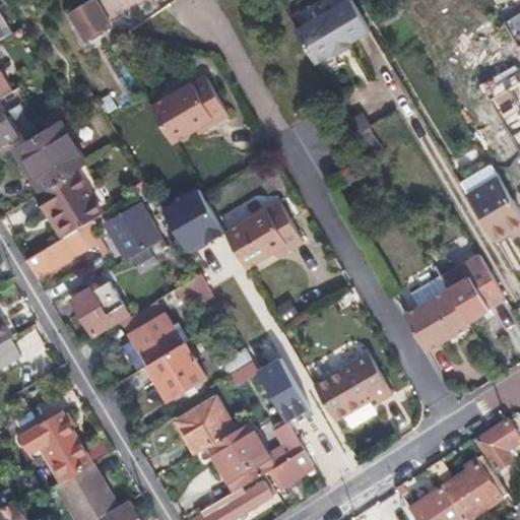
[(90,0),(68,13),(85,42),(112,26),(95,0),(90,0)]
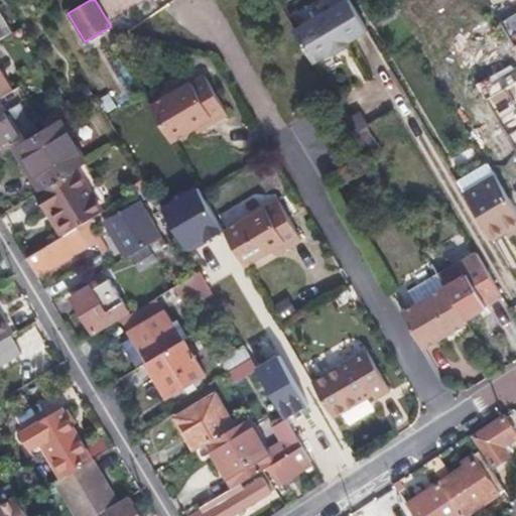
[(351,0),(348,0),(296,31),(315,61),(334,50),(335,53),(353,42),(351,40),(369,29),(351,0)]
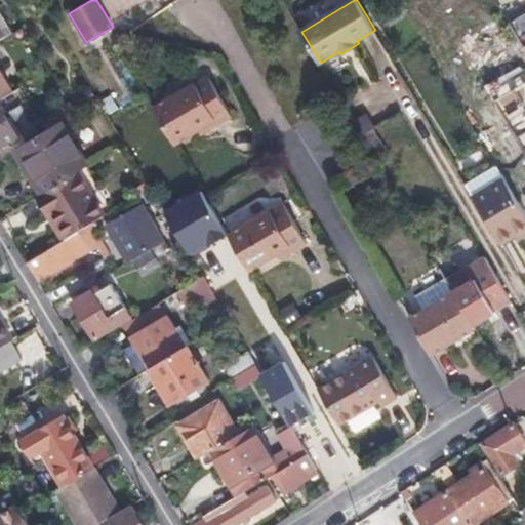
[(10,5),(1,10),(13,32),(23,27),(10,5)]
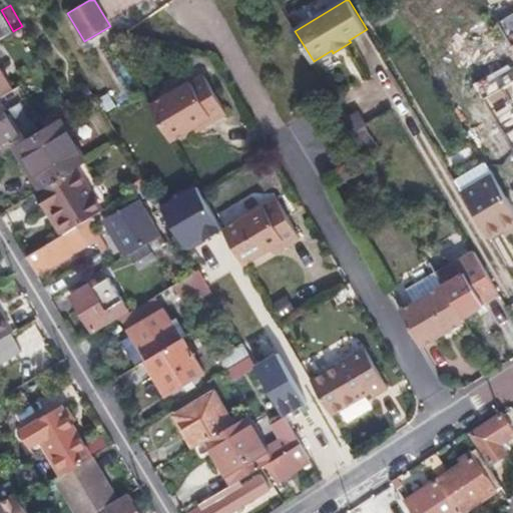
[(0,39),(13,31),(1,10),(0,8),(0,39)]
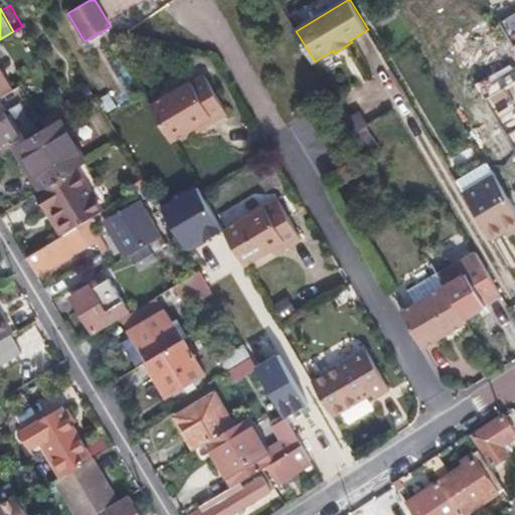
[(514,41),(514,28),(508,16),(499,21),(513,43),(514,41)]
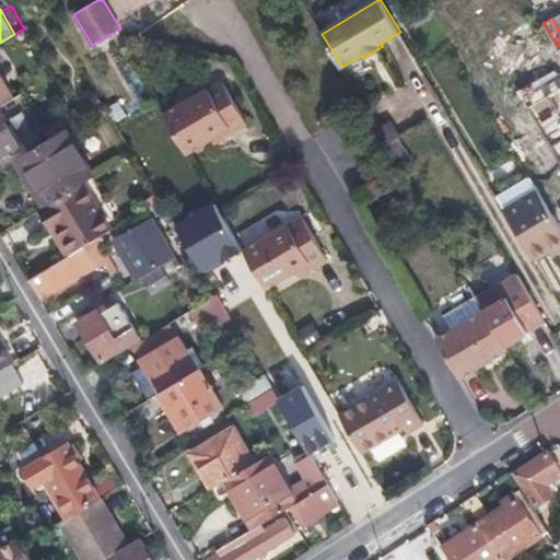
[(559,74),(557,70),(518,92),(559,161),(559,74)]
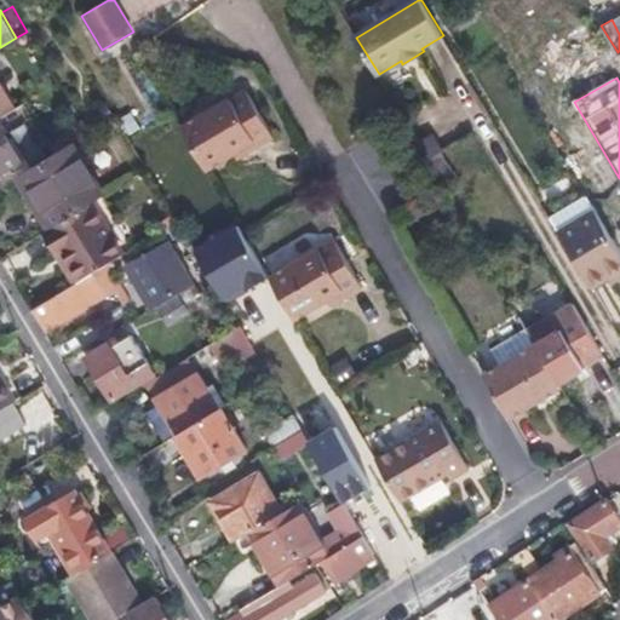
[(0,114),(15,105),(0,80),(0,114)]
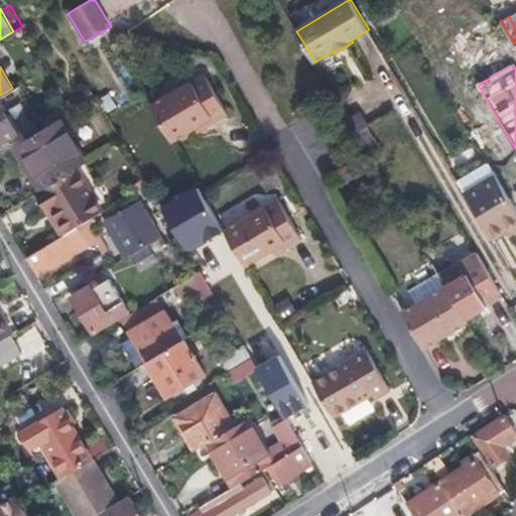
[(229,114),(205,75),(152,106),(172,142),(197,128),(213,119),(215,123),(229,114)]
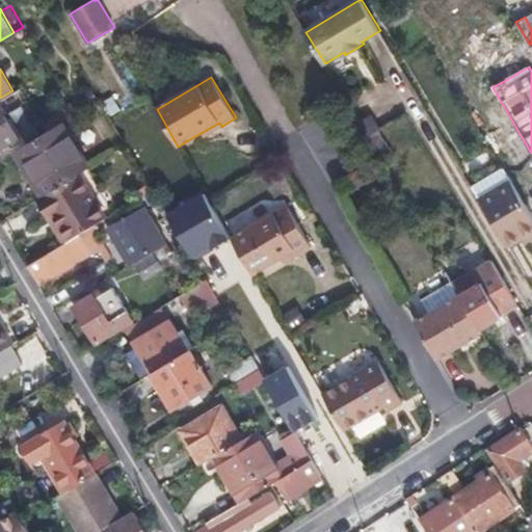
[(15,92),(0,102),(0,106),(8,121),(25,109),(15,92)]
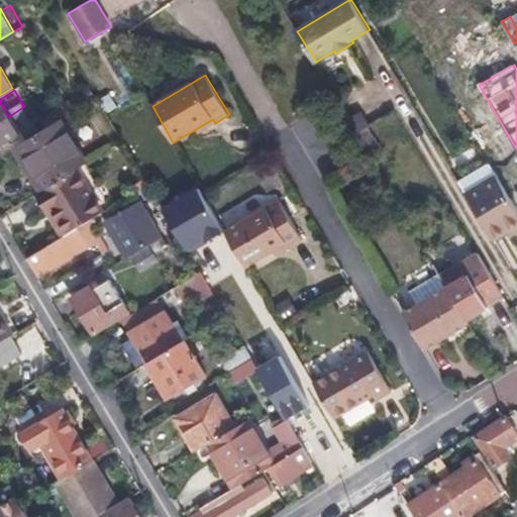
[(350,114),(358,129),(391,112),(383,97),(350,114)]
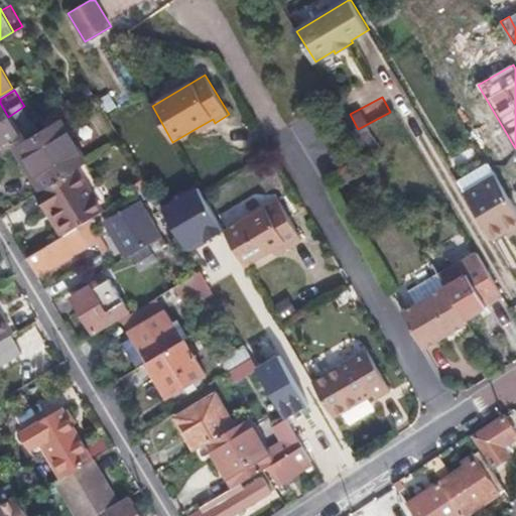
[(8,117),(0,103),(0,145),(19,134),(8,117)]
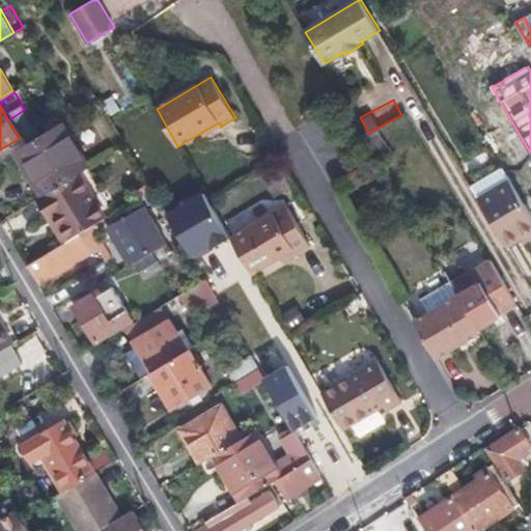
[(91,168),(63,122),(21,148),(49,194),(80,174),(91,168)]
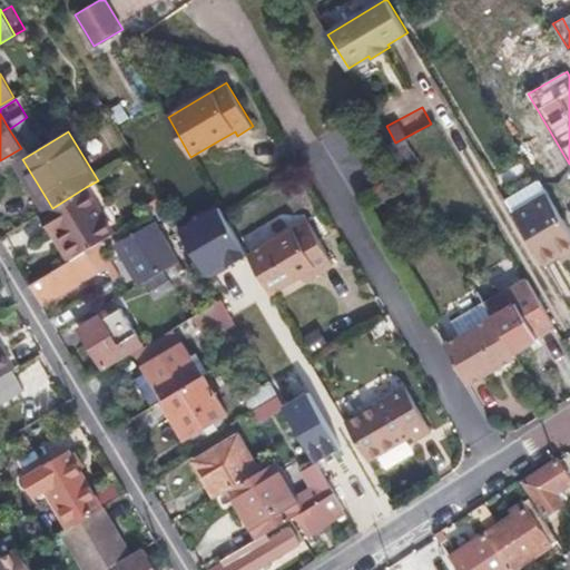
[(237,136),(235,131),(217,141),(219,146),(237,136)]
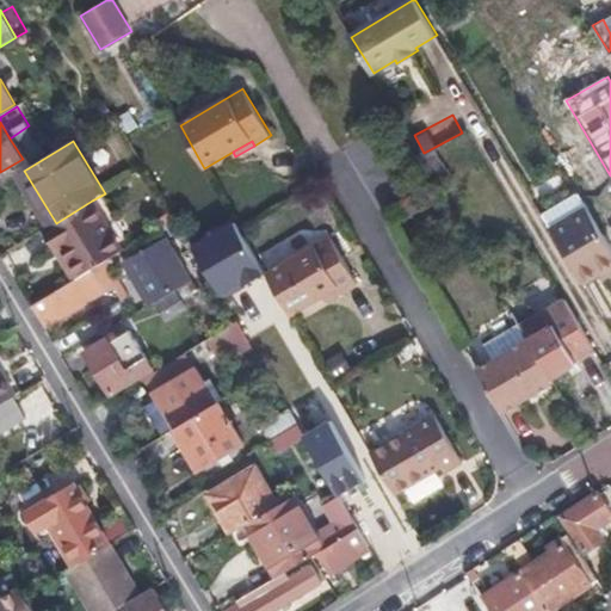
[(437,181),(438,184),(451,177),(434,149),(423,158),(437,181)]
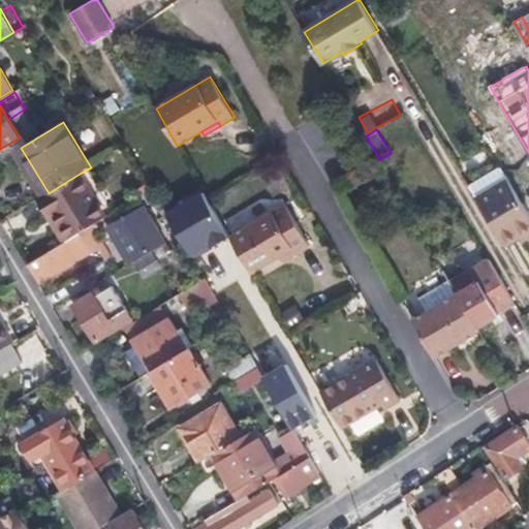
[(528,213),(501,167),(470,185),(505,246),(520,237),(528,230),(528,213)]
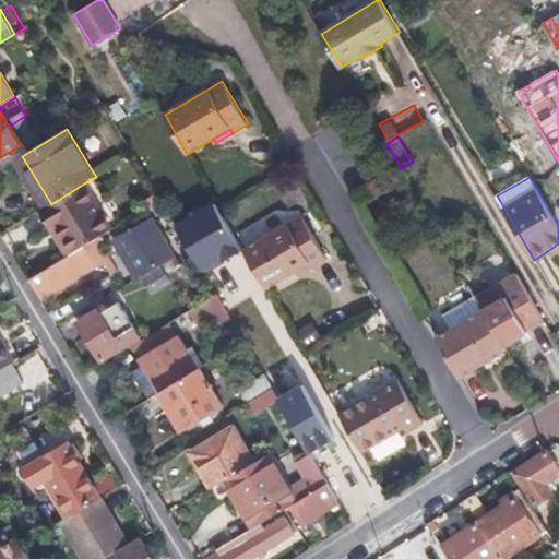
[(51,204),(42,210),(49,222),(54,218),(74,252),(97,238),(113,229),(84,183),(51,204)]
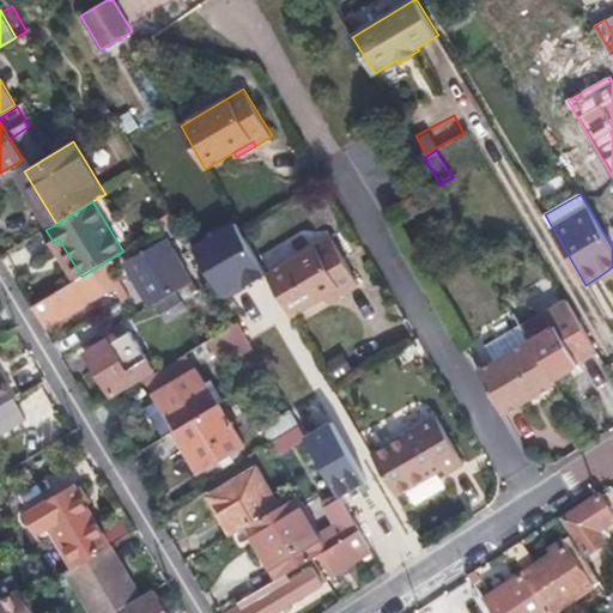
[(177,219),(162,229),(171,236),(174,237),(177,236),(186,234),(177,219)]
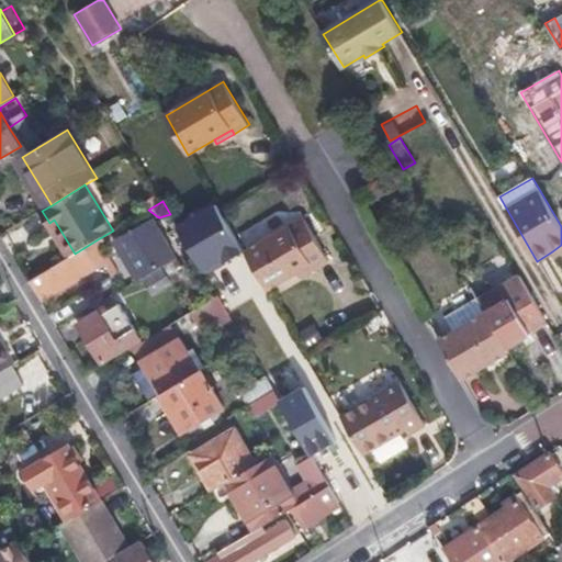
[(172,233),(163,216),(159,217),(157,216),(149,221),(170,254),(177,250),(168,235),(172,233)]
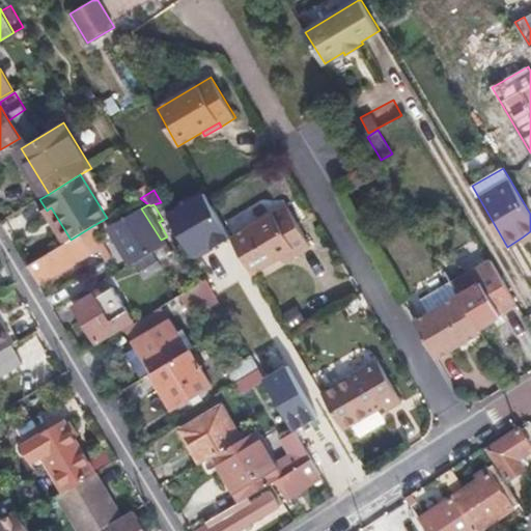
[(232,239),(253,274),(281,258),(295,250),(297,254),(310,246),(286,206),(232,239)]
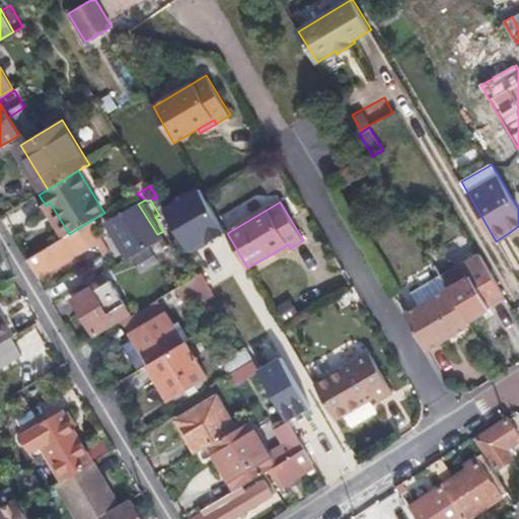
[(69,234),(50,203),(46,206),(65,237),(69,234)]
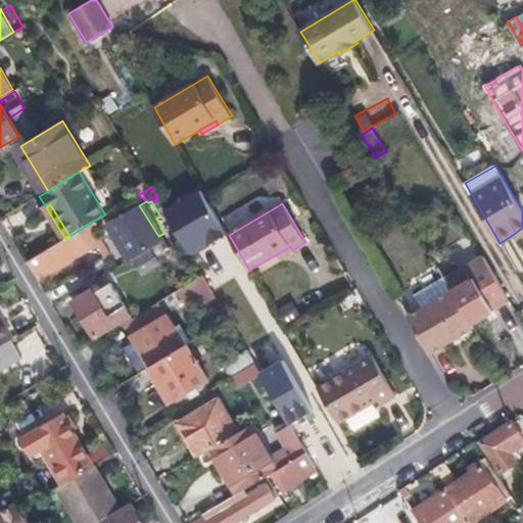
[(158,236),(139,205),(105,226),(125,256),(158,236)]
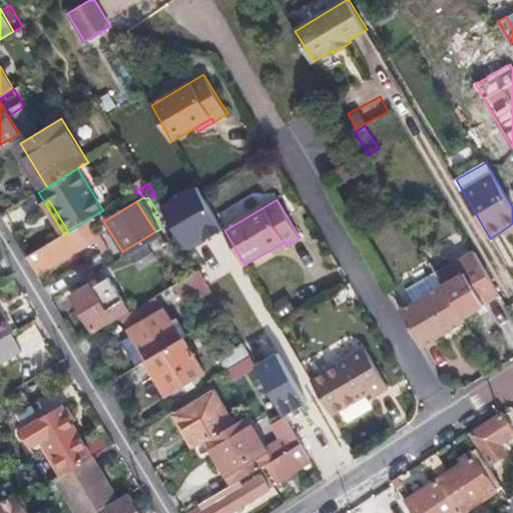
[(64,234),(28,257),(40,276),(49,270),(49,268),(79,249),(76,245),(85,239),(88,245),(98,240),(99,235),(89,218),(68,231),(64,234)]
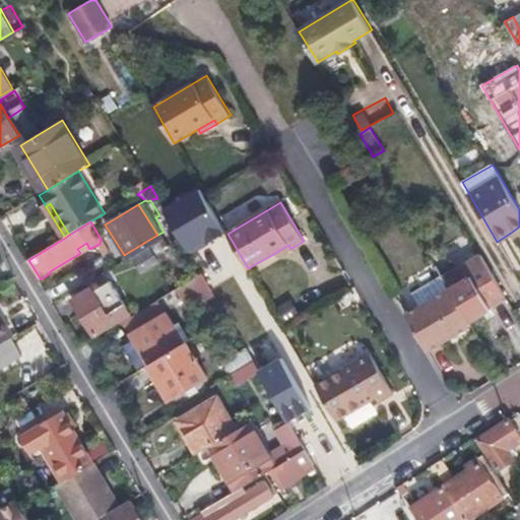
[(519,226),(511,233),(515,239),(519,236),(519,226)]
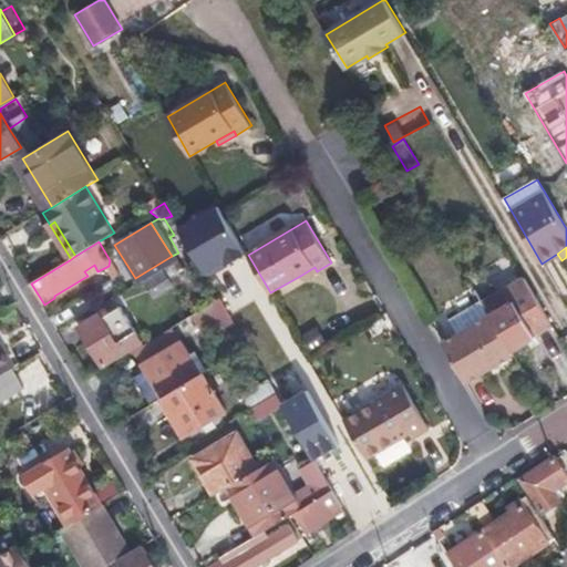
[(88,276),(88,278),(98,271),(94,265),(84,271),(88,276)]
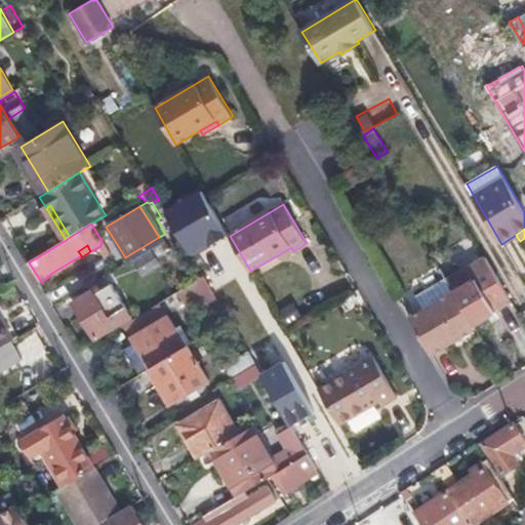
[(291,247),(278,255),(280,259),(293,251),(291,247)]
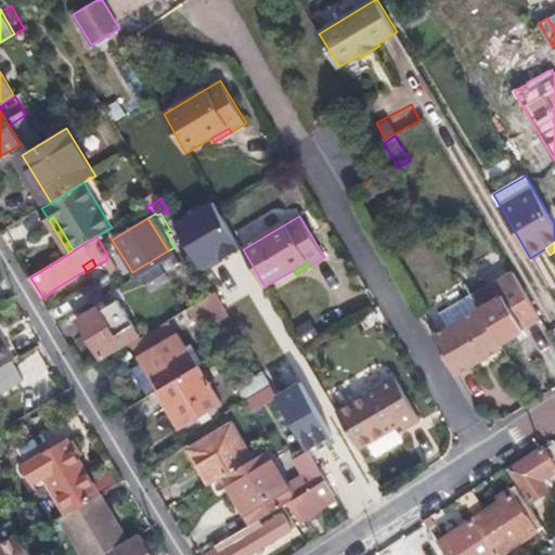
[(170,280),(160,265),(143,275),(153,291),(170,280)]
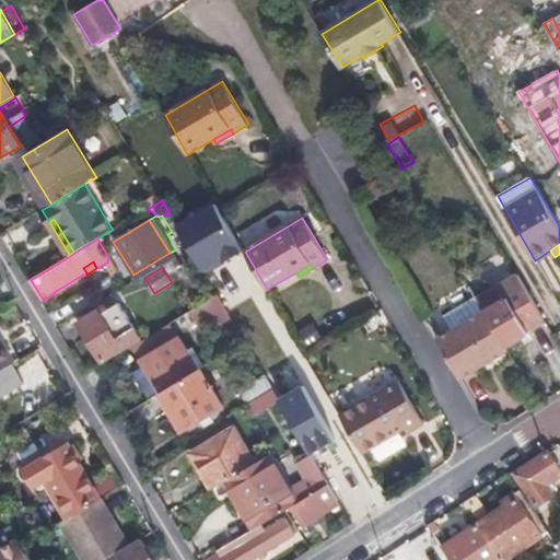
[(518,275),(478,299),(506,347),(528,333),(527,330),(546,319),(518,275)]
